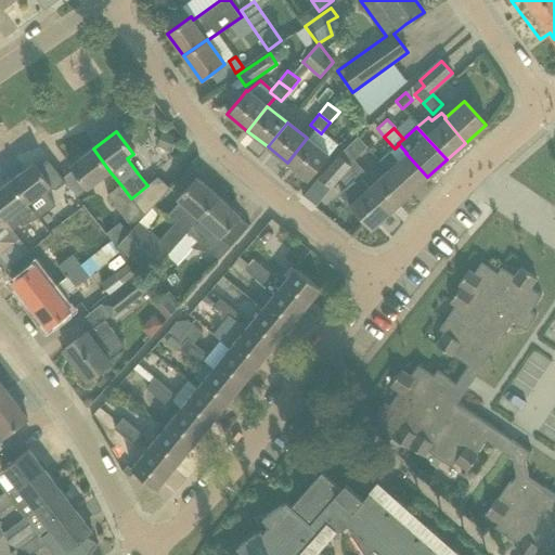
[(177,138),(164,133),(159,146),(172,151),(177,138)]
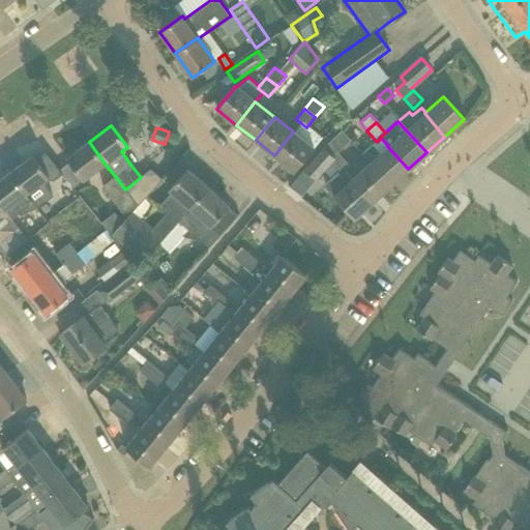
[(293,131),(274,155),(294,171),(313,148),(293,131)]
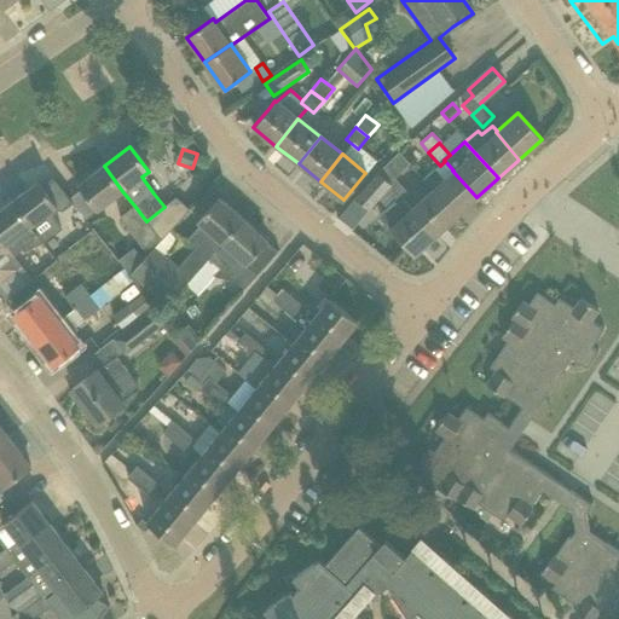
[(77,186),(92,206),(97,210),(122,191),(104,166),(77,186)]
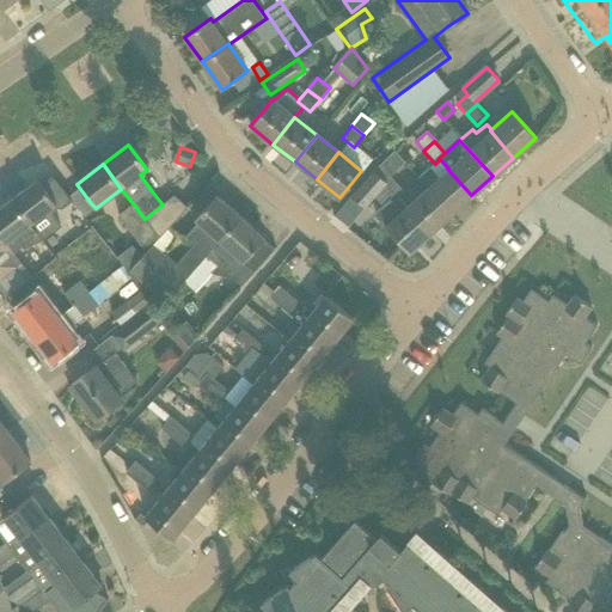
[(404,191),(380,164),(373,171),(385,182),(380,188),(391,199),(393,201),(398,197),(404,191)]
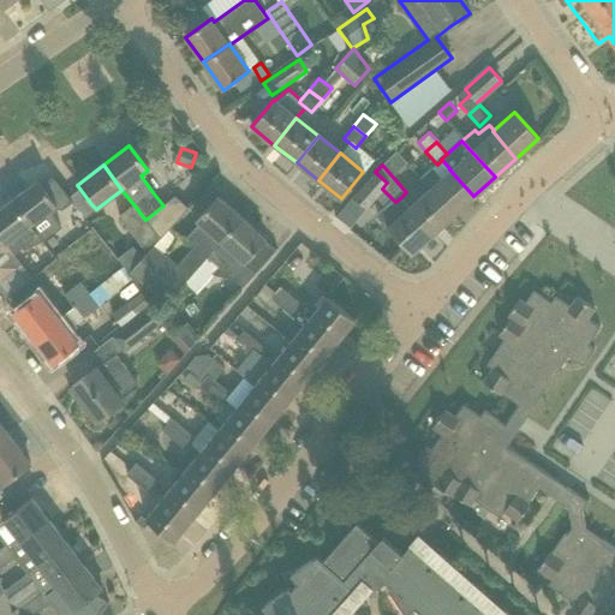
[(453,215),(473,196),(449,169),(441,178),(433,167),(421,178),(429,187),(453,215)]
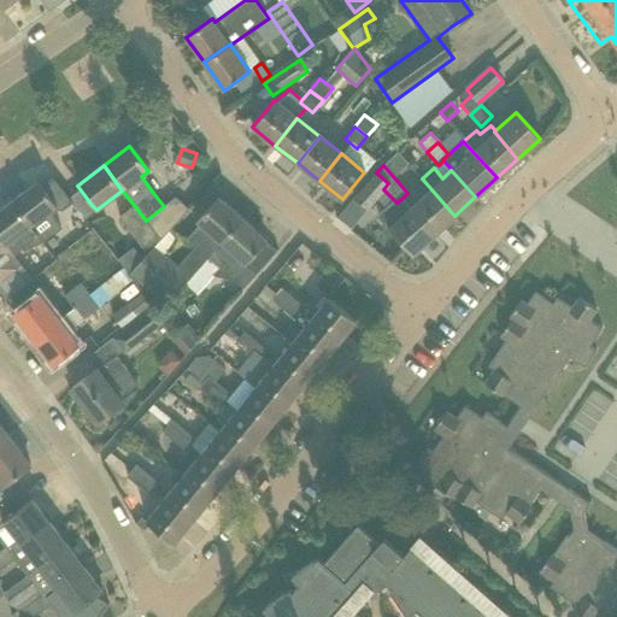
[(376,172),(354,198),(366,209),(383,189),(388,183),(376,172)]
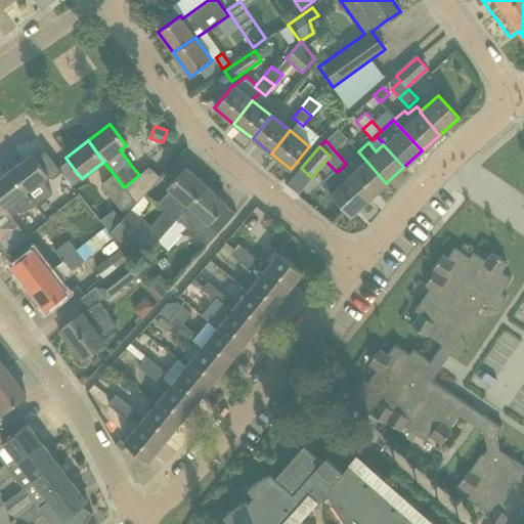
[(31,155),(9,171),(26,192),(36,206),(53,193),(43,179),(46,176),(53,178),(62,171),(59,167),(46,149),(34,159),(31,155)]
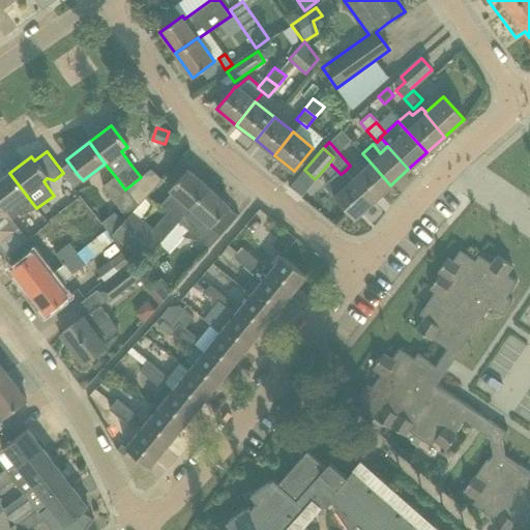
[(351,178),(372,201),(390,185),(370,162),(351,178)]
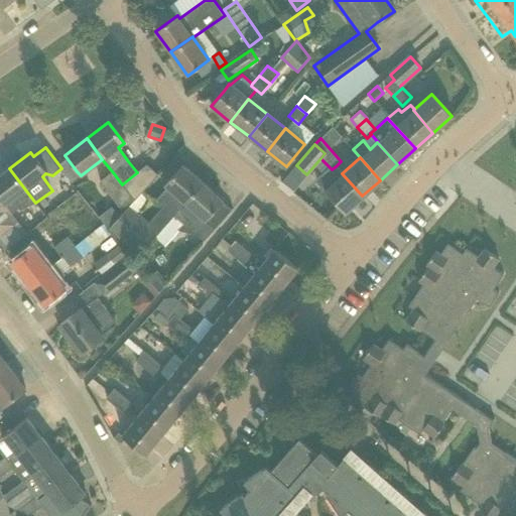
[(157,199),(164,205),(147,225),(128,209),(110,229),(136,252),(151,235),(154,238),(203,183),(182,165),(168,180),(164,185),(167,187),(157,199)]
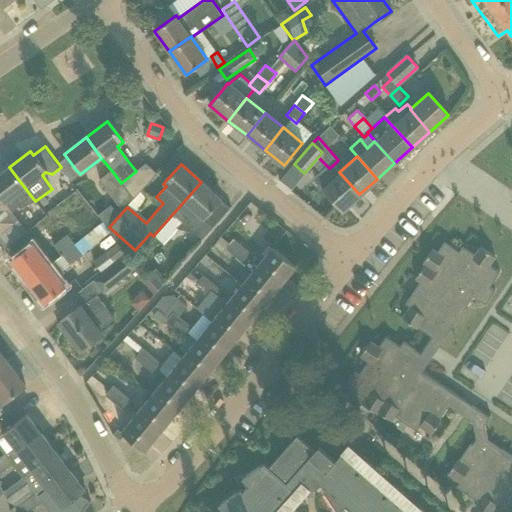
[(136,171),(121,183),(132,198),(133,199),(156,173),(145,164),(136,171)]
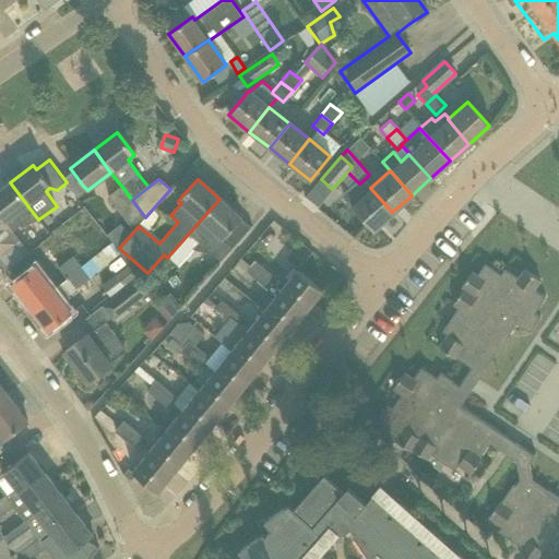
[(357,181),(341,195),(351,206),(372,230),(392,212),(370,188),(364,180),(359,183),(357,181)]
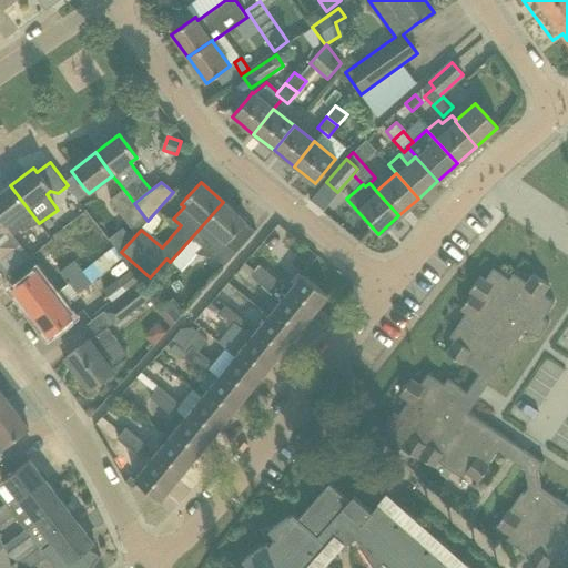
[(26,210),(28,209),(10,185),(0,192),(0,260),(13,250),(3,235),(7,233),(8,235),(18,227),(21,232),(37,224),(26,210)]
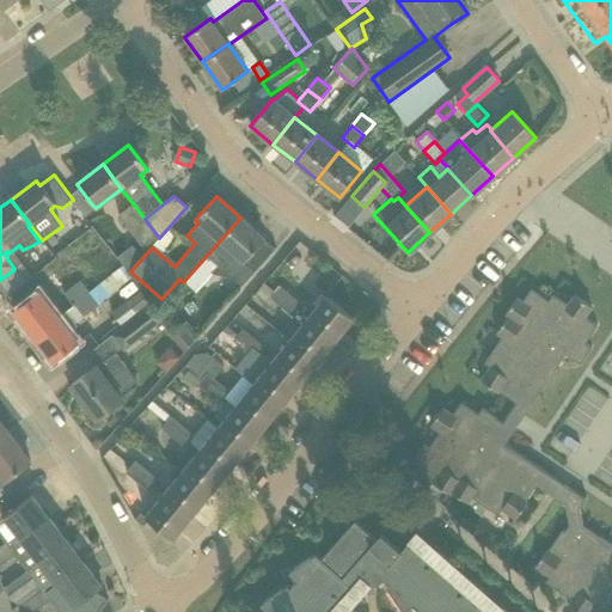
[(158,237),(145,219),(134,204),(120,215),(144,249),(158,237)]
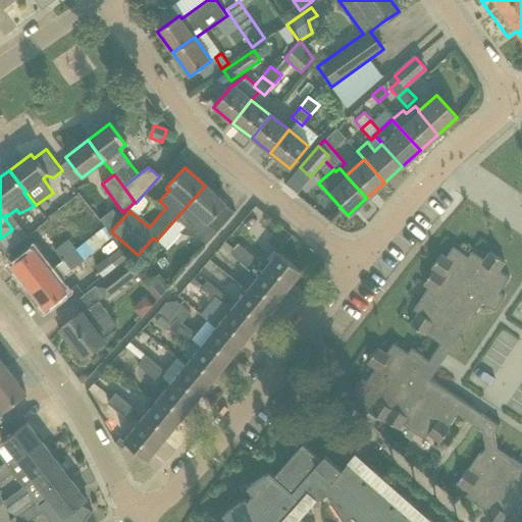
[(225,204),(205,186),(156,241),(167,250),(186,228),(189,230),(201,218),(216,231),(232,214),(223,206),(225,204)]
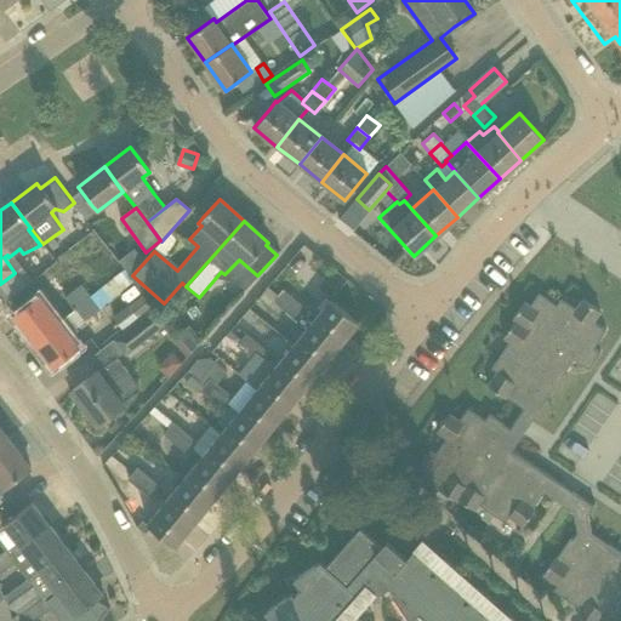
[(64,298),(74,309),(90,296),(80,285),(64,298)]
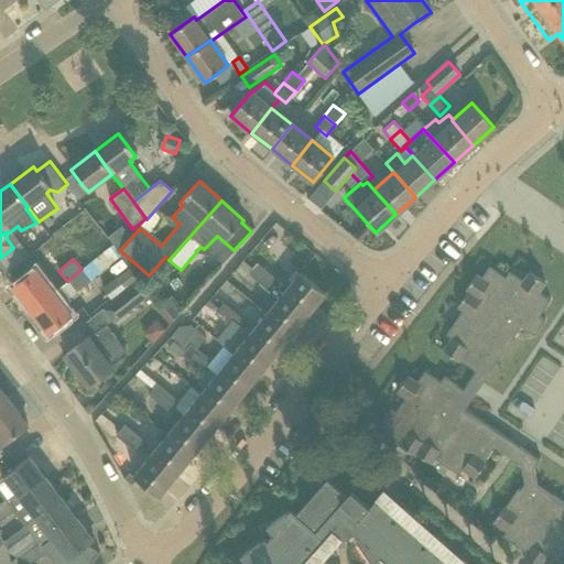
[(259,282),(268,272),(257,263),(248,273),(250,274),(259,282)]
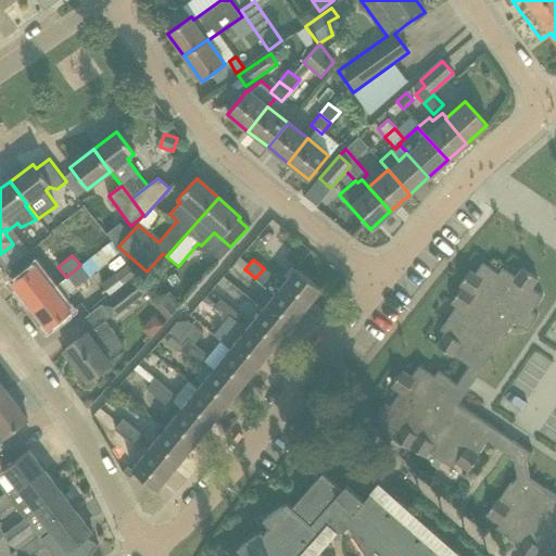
[(395,411),(384,426),(395,433),(392,439),(407,449),(408,446),(422,457),(427,452),(451,468),(454,463),(467,471),(477,455),(476,454),(485,440),(513,457),(517,477),(513,483),(509,481),(496,500),(495,498),(484,515),(497,523),(493,528),(517,544),(514,550),(522,555),(555,555),(555,495),(530,478),(527,462),(532,452),(531,452),(458,403),(514,321),(527,330),(538,315),(531,311),(541,297),(530,289),(536,279),(520,269),(515,277),(501,268),(497,274),(481,263),(474,275),(468,270),(457,287),(459,288),(450,303),(455,306),(439,330),(444,333),(436,346),(451,357),(452,356),(468,366),(455,384),(450,381),(451,380),(437,370),(433,377),(417,366),(409,377),(401,371),(390,387),(399,392),(389,406),(395,411)]
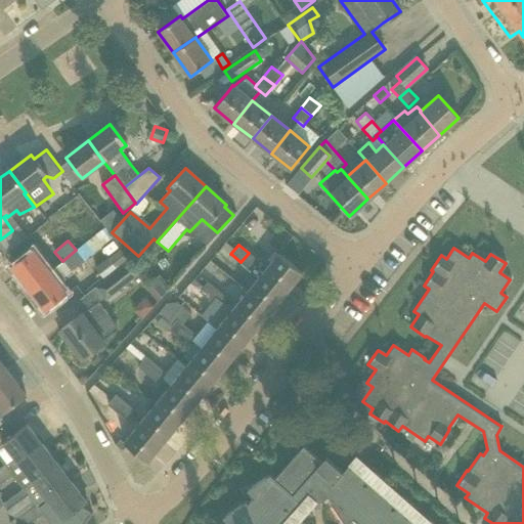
[(28,288),(50,271),(33,250),(11,266),(28,288)]
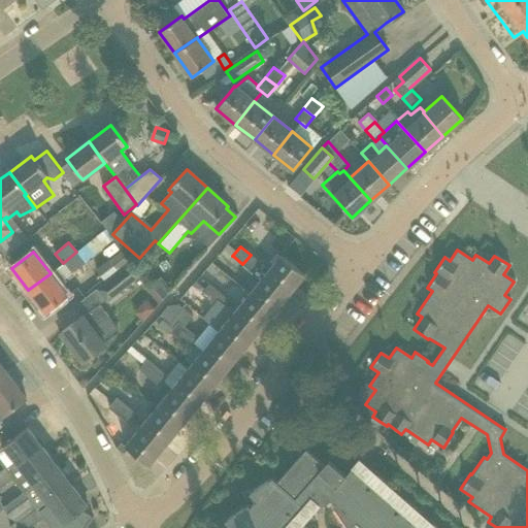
[(76,252),(63,263),(71,273),(85,262),(76,252)]
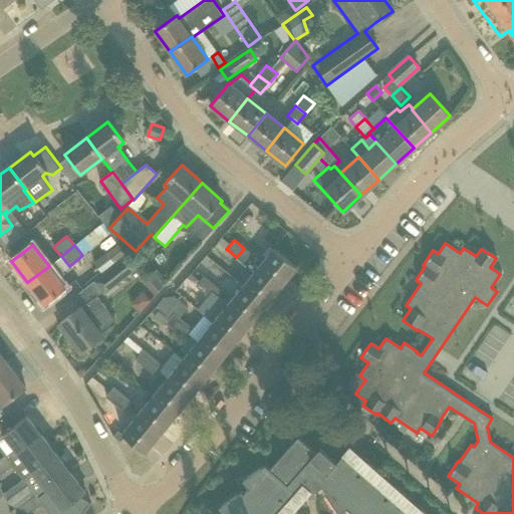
[(115,263),(125,255),(118,245),(107,253),(115,263)]
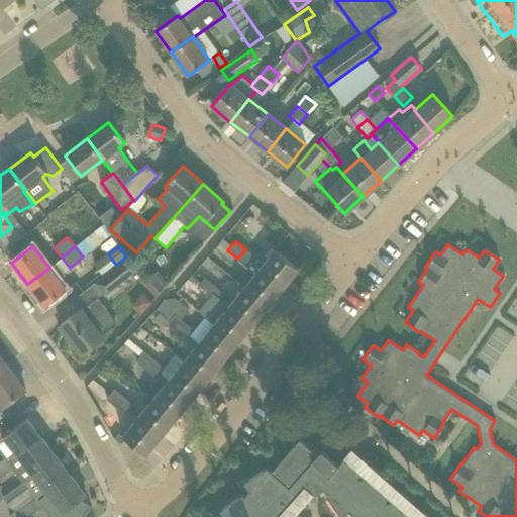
[(254,256),(245,249),(237,259),(247,266),(254,256)]
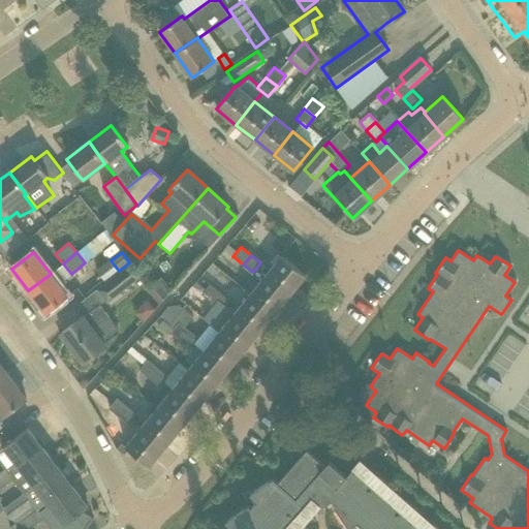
[(265,276),(288,296),(305,275),(281,255),(265,276)]
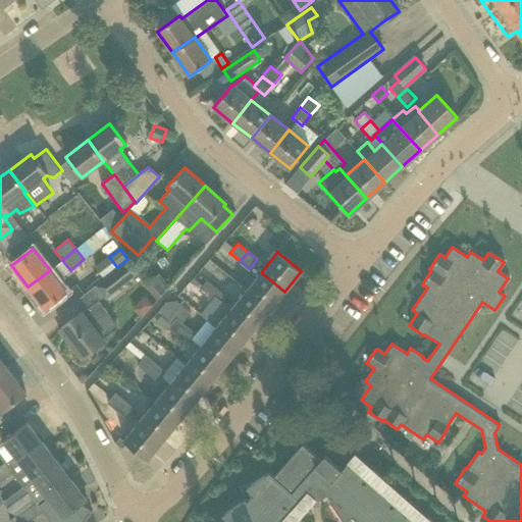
[(138,271),(128,260),(96,288),(104,299),(138,271)]
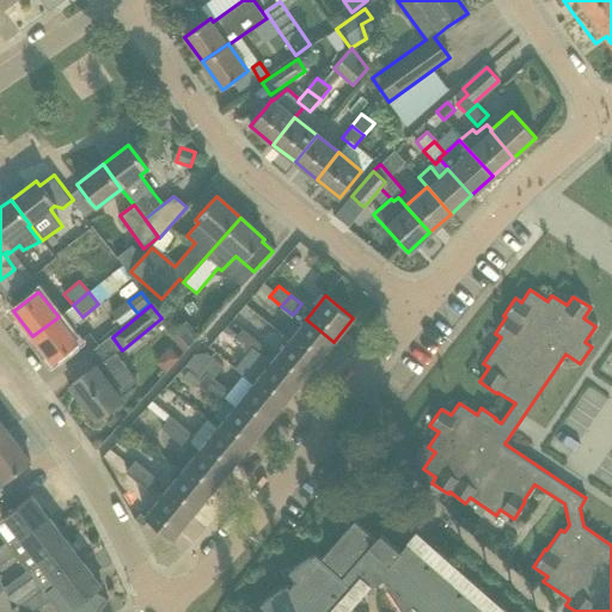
[(59,317),(32,336),(51,362),(78,343),(59,317)]
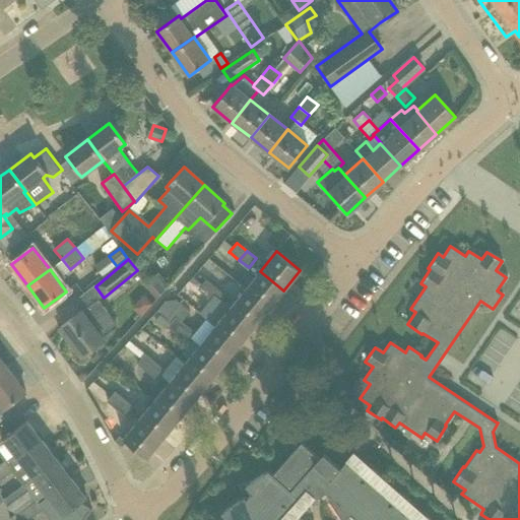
[(245,289),(268,309),(283,290),(260,271),(245,289)]
